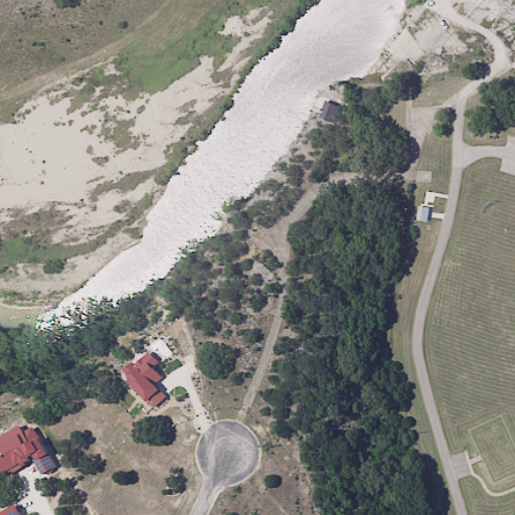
[(337,108),(323,103),(317,118),(331,123),(337,108)]
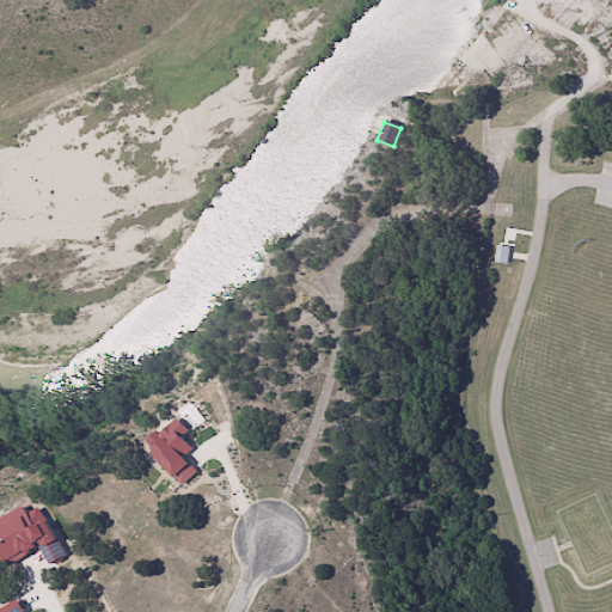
[(507,263),(508,248),(496,246),(495,262),(507,263)]
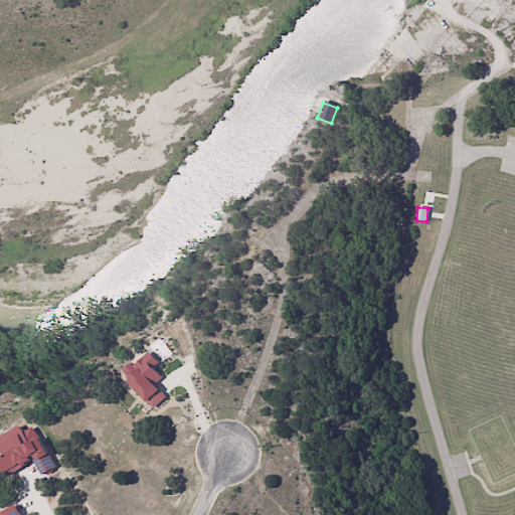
[(169,400),(156,410),(126,371),(137,362),(141,368),(145,365),(142,362),(155,353),(157,356),(160,355),(167,365),(162,369),(168,376),(157,384),(169,400)]
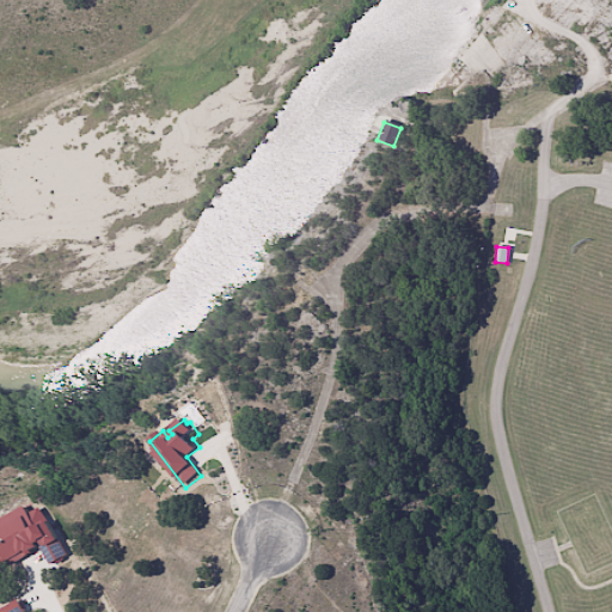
[(31,510),(0,528),(0,561),(2,560),(8,564),(46,548),(55,567),(73,558),(62,537),(50,520),(40,524),(31,510)]
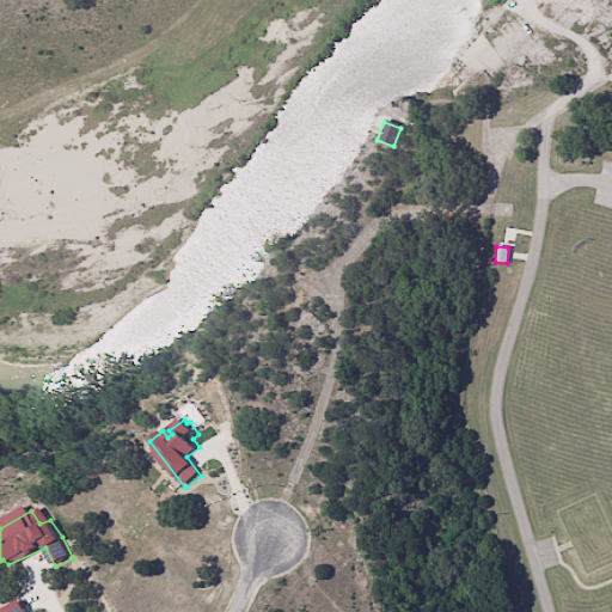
[(30,611),(5,611),(23,601),(30,611)]
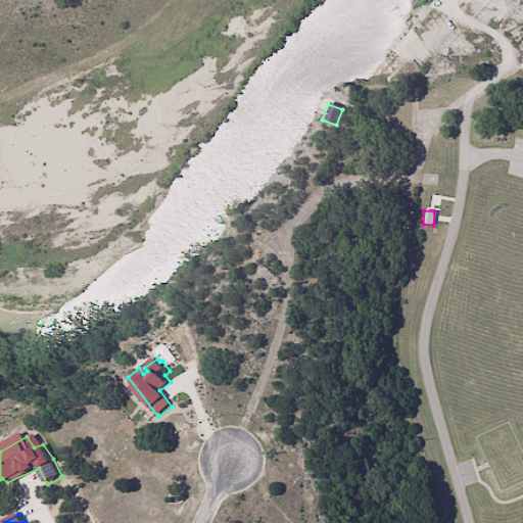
All buildings are outlined.
